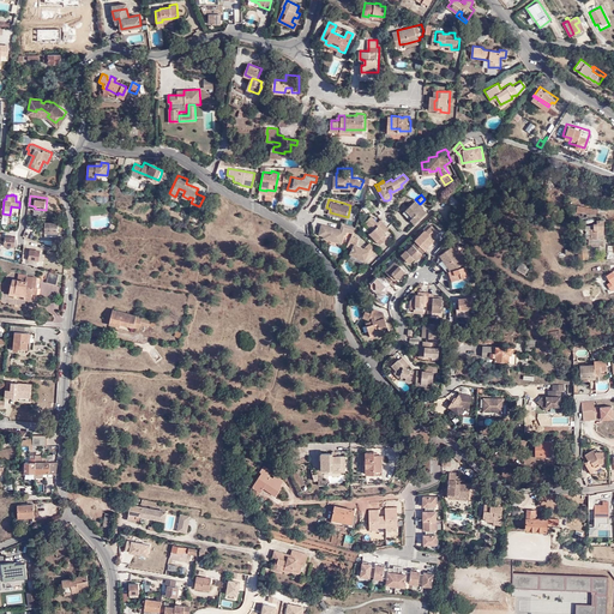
[(413,200),(403,209),(409,216),(407,220),(410,223),(423,212),(419,208),(419,209),(415,205),(416,205),(413,200)]
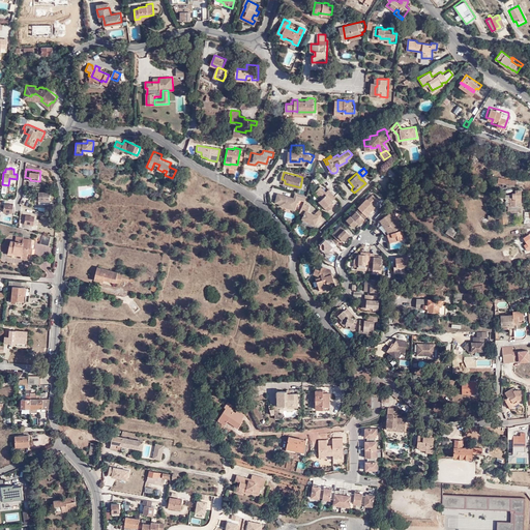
[(345,183),(351,189),(353,186),(348,180),(345,183)]
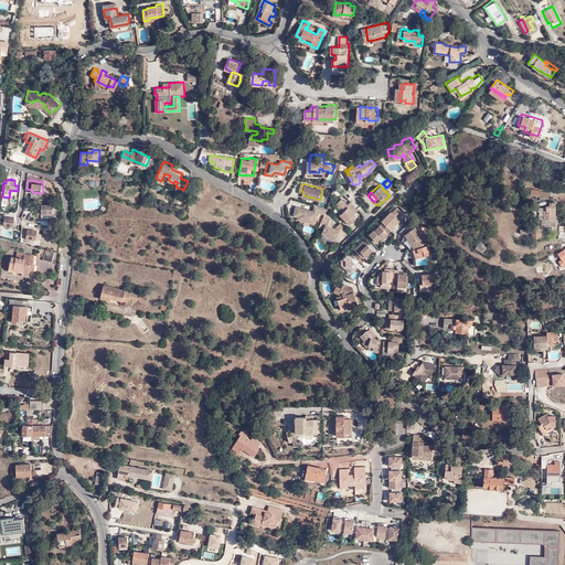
[(353,213),(360,208),(358,205),(351,200),(349,203),(342,198),(337,202),(344,210),(347,212),(343,215),(351,223),(358,216),(353,213)]
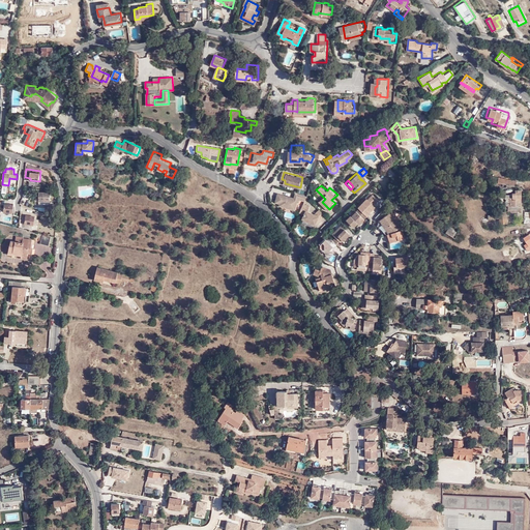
[(507,209),(521,209),(521,197),(521,188),(516,188),(505,190),(505,203),(507,204),(507,209)]
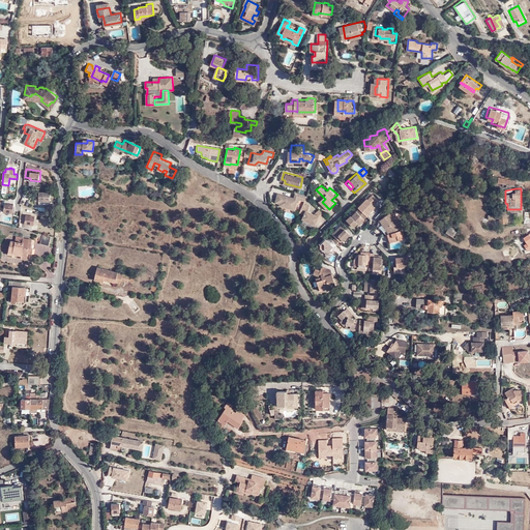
[(39,196),(37,196),(37,200),(39,200),(39,204),(51,204),(51,192),(39,192),(39,196)]
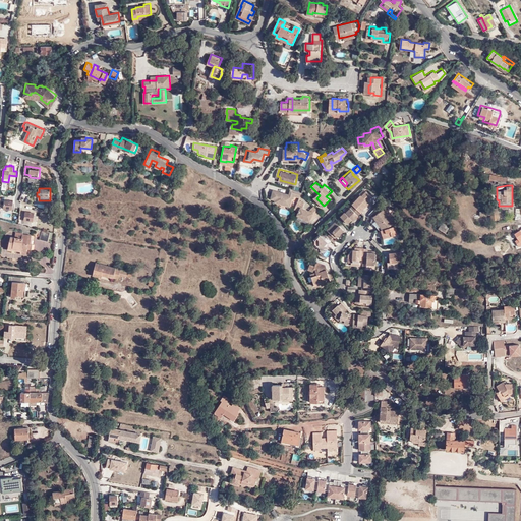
[(295,196),(301,197),(303,191),(292,188),(291,193),(275,188),(272,196),(277,198),(276,200),(291,206),(293,198),(295,198),(295,196)]
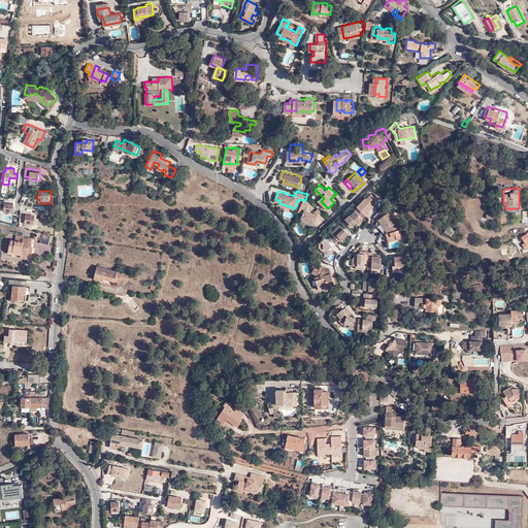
[(365,196),(356,204),(357,205),(365,213),(368,210),(367,209),(372,204),(370,202),(375,198),(370,192),(366,197),(365,196)]
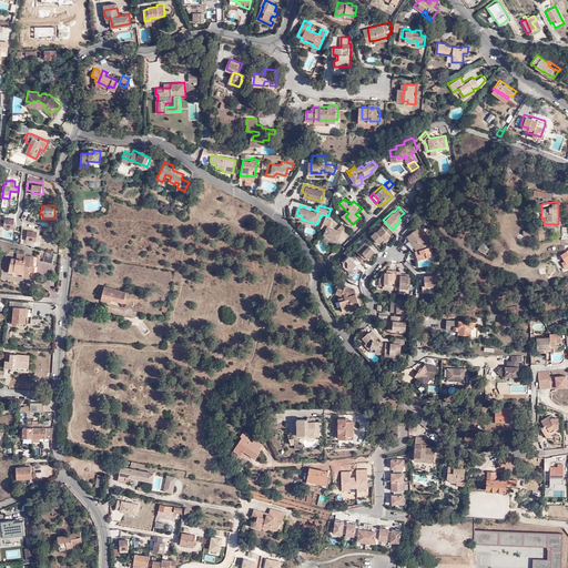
[(6,217),(6,226),(14,227),(16,217),(6,217)]
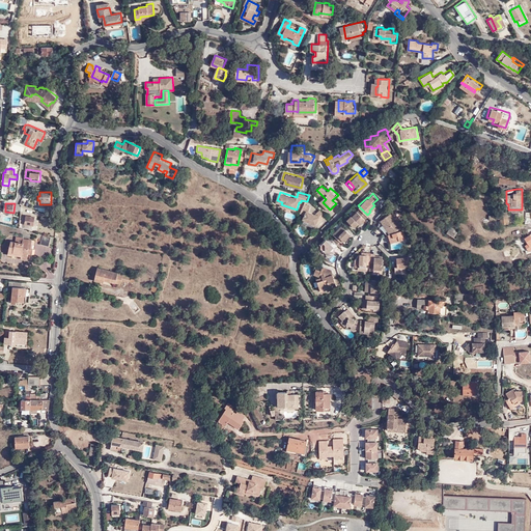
[(310,204),(307,203),(304,213),(303,217),(316,223),(319,219),(320,219),(324,217),(317,210),(314,213),(308,208),(310,204)]
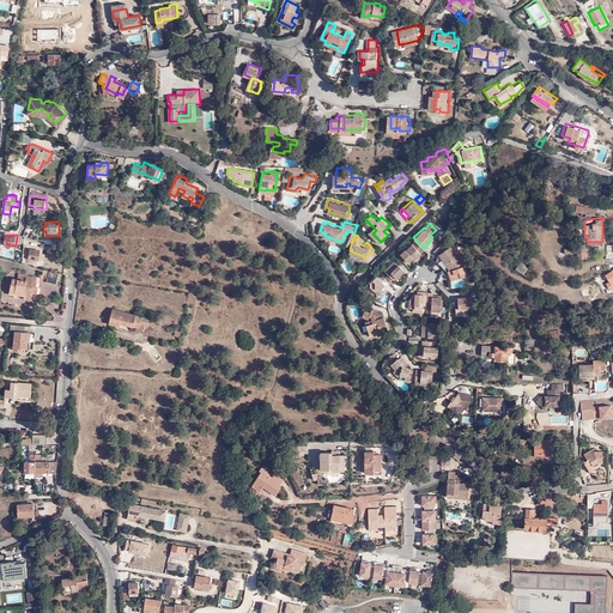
[(420,250),(424,248),(414,238),(412,242),(406,248),(405,247),(400,252),(408,259),(412,255),(414,258),(420,250)]
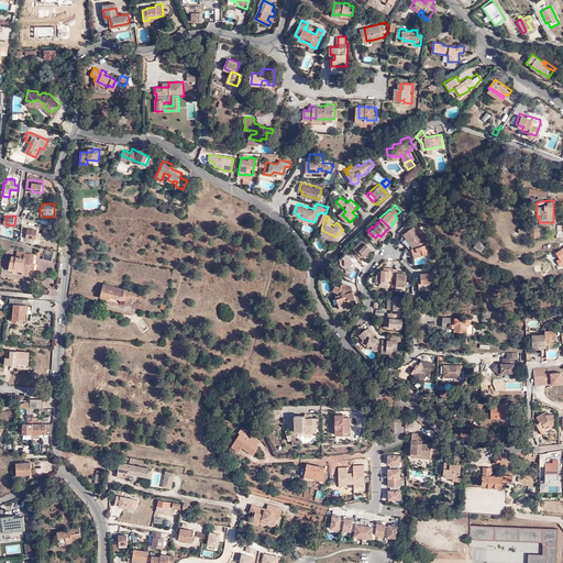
[(339,220),(337,222),(343,230),(346,227),(339,220)]
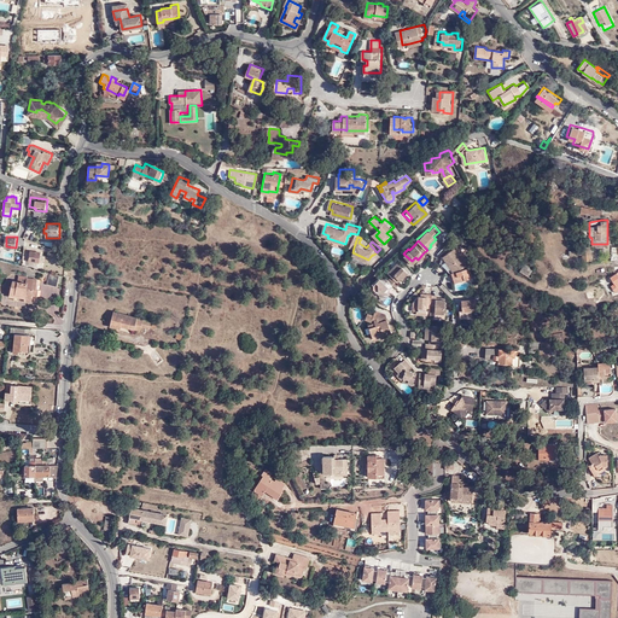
[(592,258),(589,244),(586,244),(587,248),(570,249),(570,254),(582,252),(582,258),(592,258)]
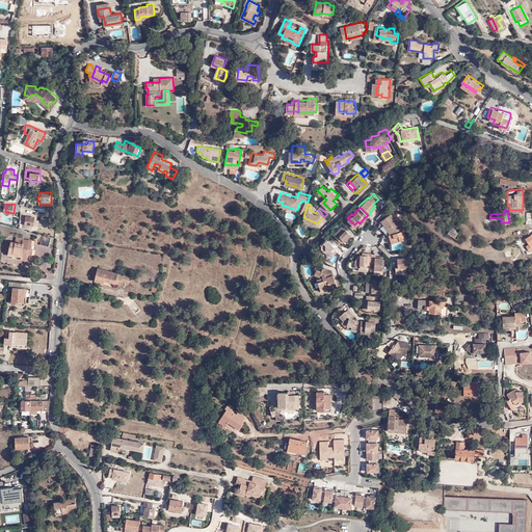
[(390,232),(401,229),(391,211),(380,217),(390,232)]
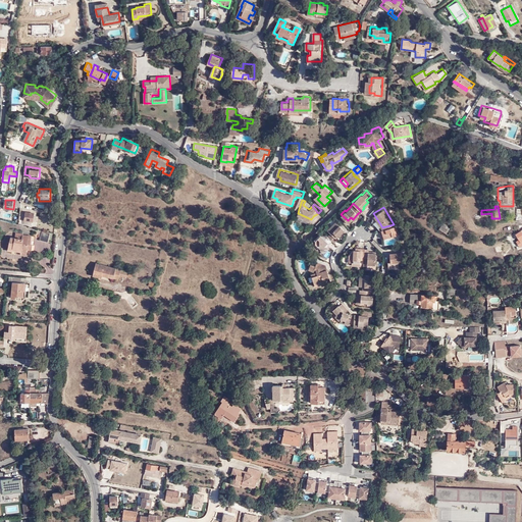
[(20,212),(19,218),(34,221),(36,212),(27,210),(25,212),(20,212)]
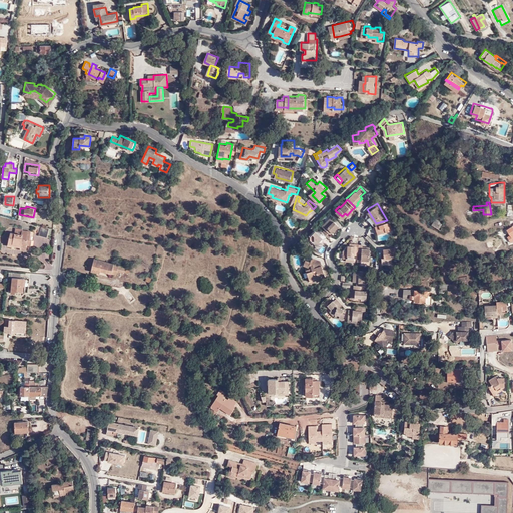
[(374,224),(376,223),(367,209),(365,215),(374,224)]
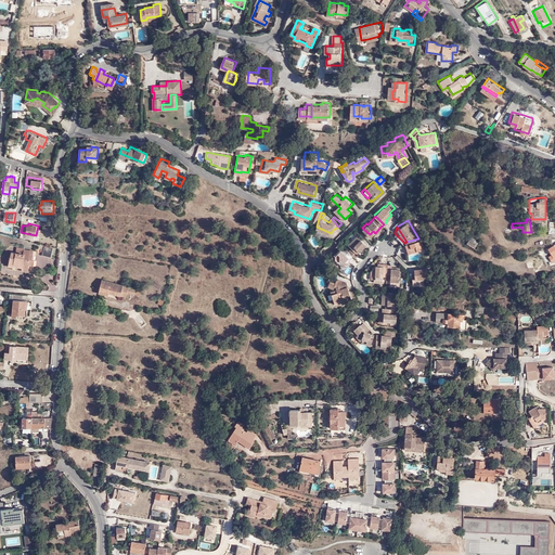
[(351,246),(348,249),(352,254),(355,256),(358,253),(357,252),(361,248),(360,247),(361,245),(362,246),(366,243),(357,233),(351,239),(353,241),(349,244),(351,246)]
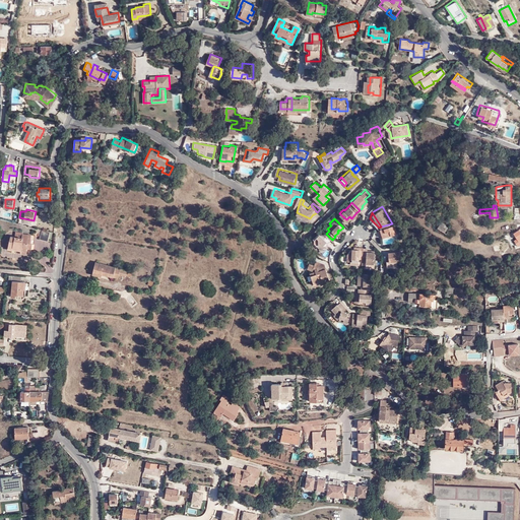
[(443,228),(445,224),(442,221),(438,229),(447,234),(448,232),(447,230),(443,228)]
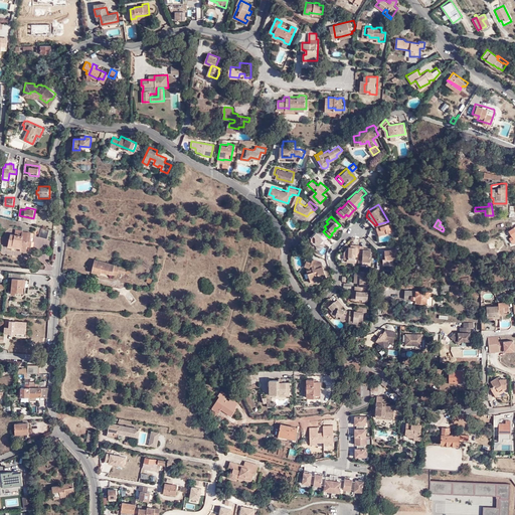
[(388,221),(377,224),(375,225),(377,229),(378,233),(391,229),(388,221)]
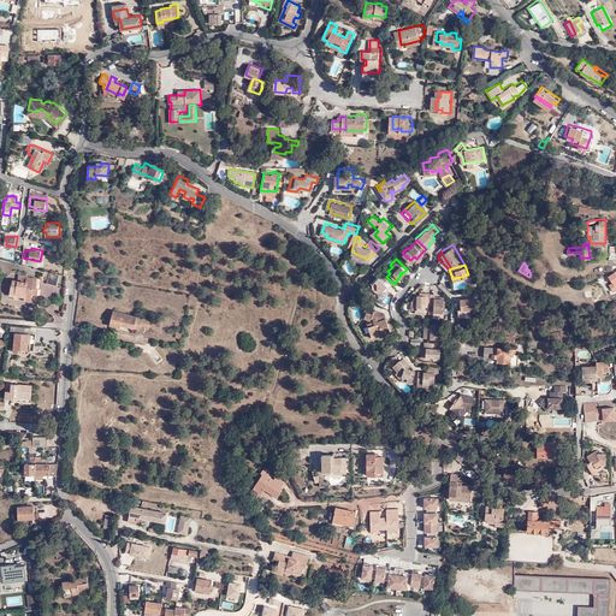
[(47,283),(57,285),(59,279),(57,279),(58,276),(49,273),(47,283)]
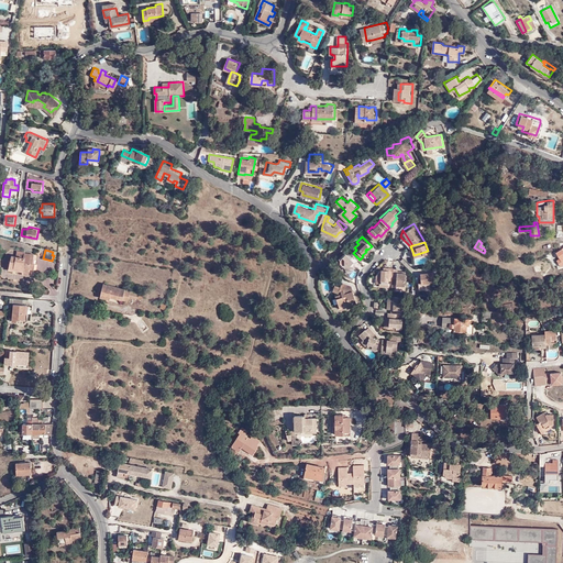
[(357,257),(353,253),(352,252),(348,252),(346,253),(345,252),(338,260),(348,269),(350,267),(352,267),(352,263),(351,262),(354,260),(355,261),(357,257)]
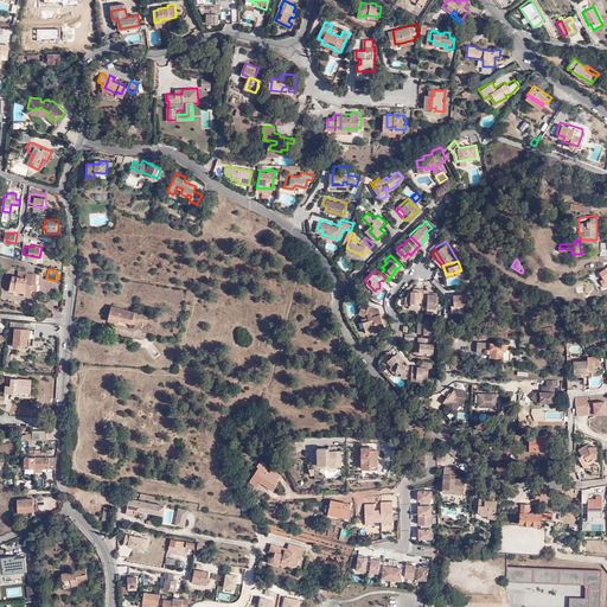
[(34,289),(34,283),(33,283),(33,279),(38,279),(39,273),(29,273),(27,278),(19,276),(18,276),(14,276),(11,289),(17,291),(18,288),(26,289),(26,292),(34,293),(34,289)]
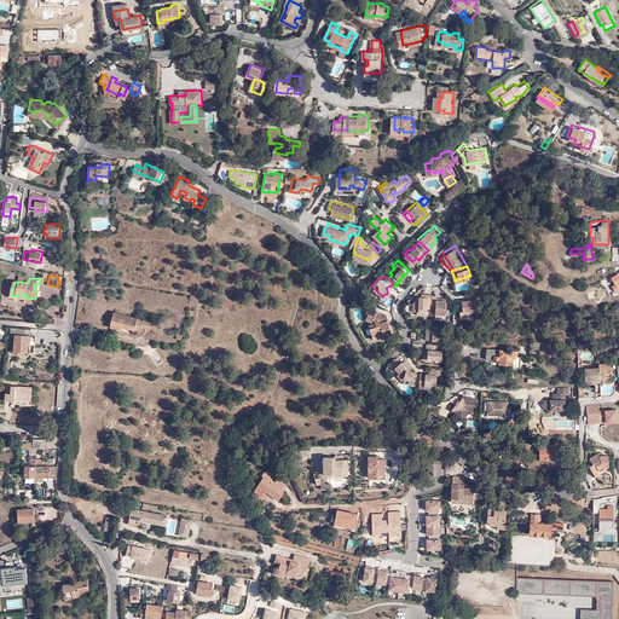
[(422,305),(429,306),(429,304),(431,293),(426,291),(426,294),(420,294),(416,294),(409,300),(409,304),(415,304),(415,308),(412,308),(412,312),(422,312),(422,305)]
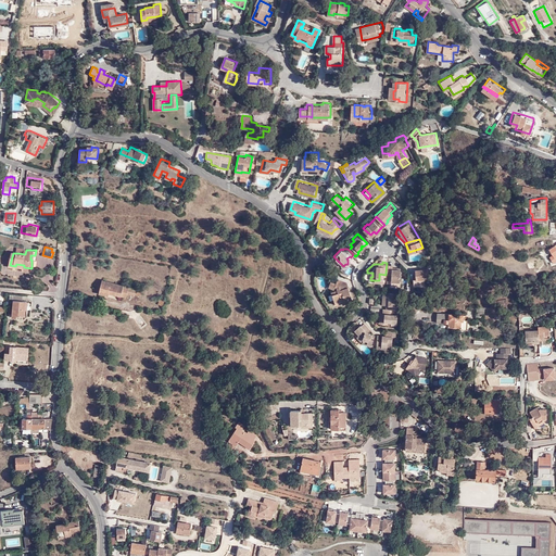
[(391,264),(387,263),(386,273),(390,274),(390,280),(399,280),(399,268),(391,267),(391,264)]
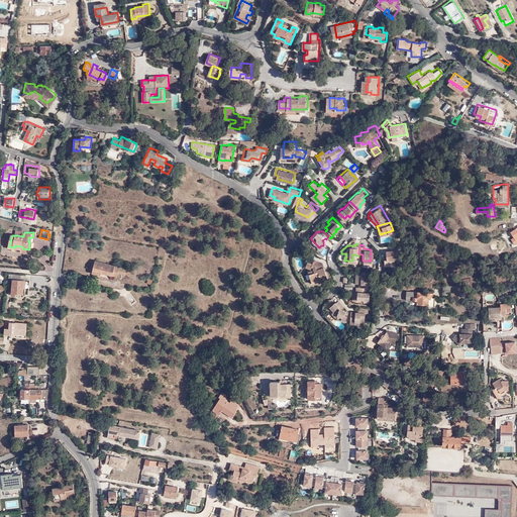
[(398,247),(386,248),(386,256),(384,256),(384,264),(395,263),(395,257),(397,257),(397,253),(398,253),(398,247)]
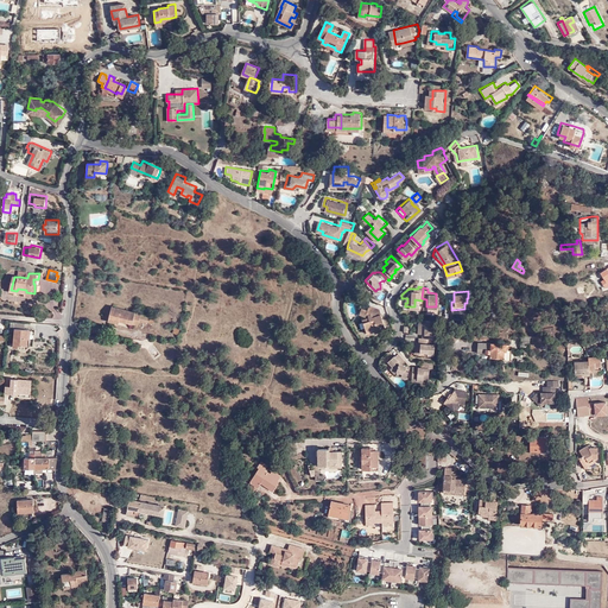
[(361,317),(365,330),(375,325),(375,328),(377,328),(384,325),(381,317),(379,317),(379,315),(380,315),(379,309),(368,304),(366,309),(360,306),(359,311),(365,315),(365,316),(361,317)]
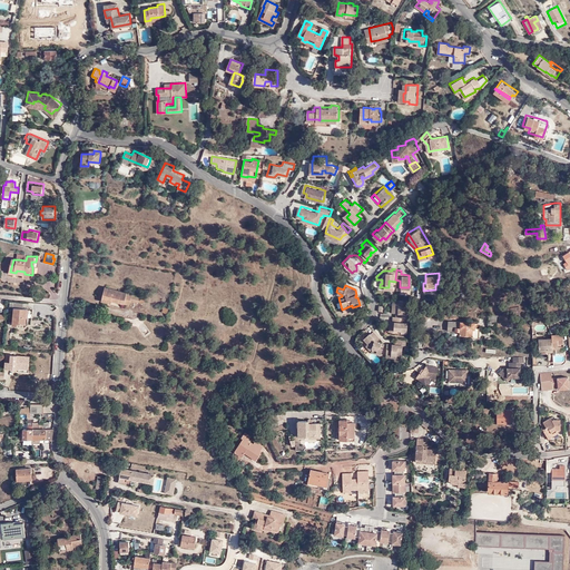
[(137,304),(139,296),(105,287),(101,302),(107,303),(107,304),(110,305),(111,301),(129,305),(130,302),(137,304)]
